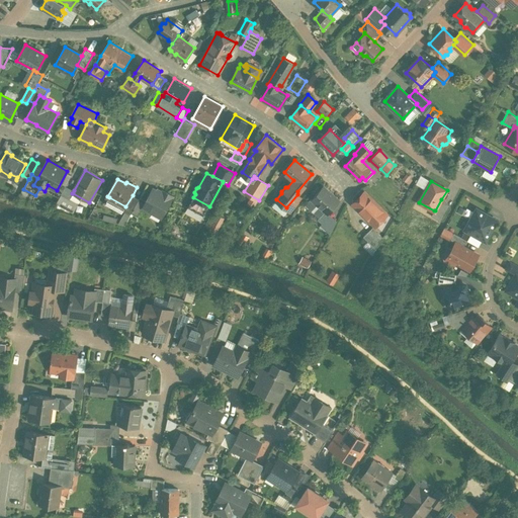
[(340,200),(324,185),(308,203),(319,213),(323,208),(328,213),(340,200)]
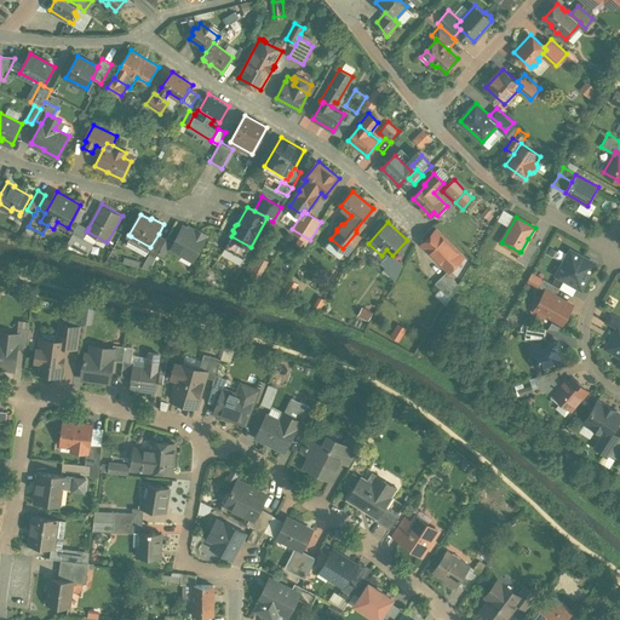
[(79,223),(72,236),(68,244),(86,253),(92,242),(84,237),(87,231),(86,231),(89,228),(79,223)]
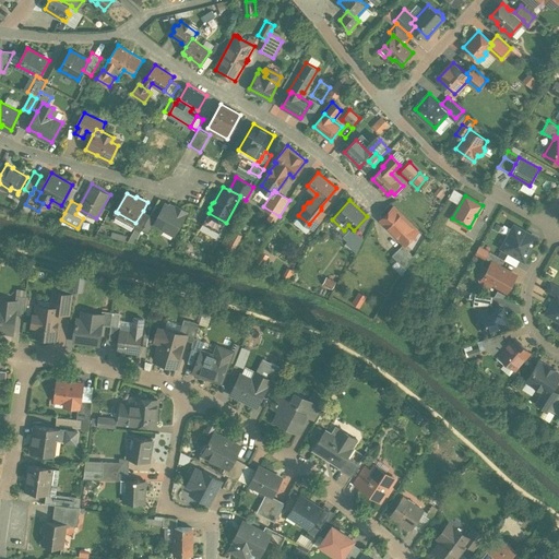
[(174,210),(170,207),(171,206),(166,204),(154,224),(165,229),(163,233),(171,238),(174,235),(187,212),(176,206),(174,210)]
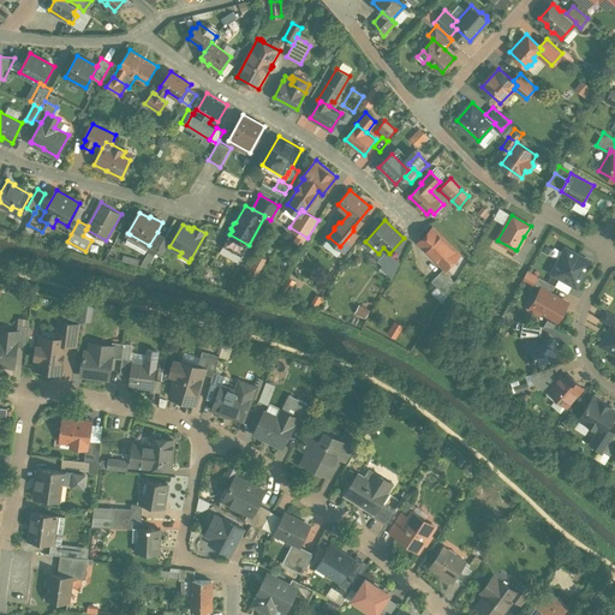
[(449,245),(433,227),(419,242),(436,258),(449,245)]
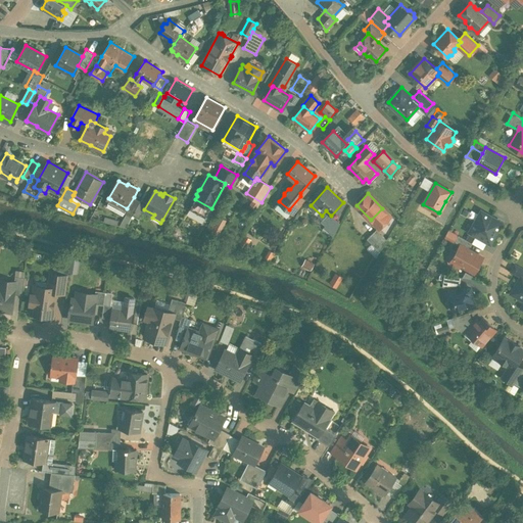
[(300,196),(289,209),(294,214),(305,200),(300,196)]
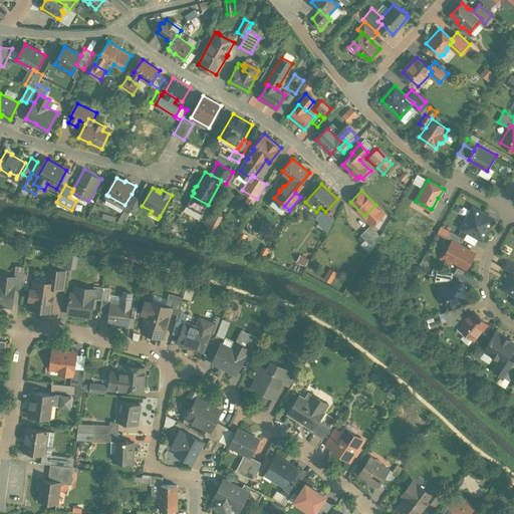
[(132,194),(124,205),(121,209),(122,210),(130,213),(131,212),(135,205),(139,198),(132,194)]
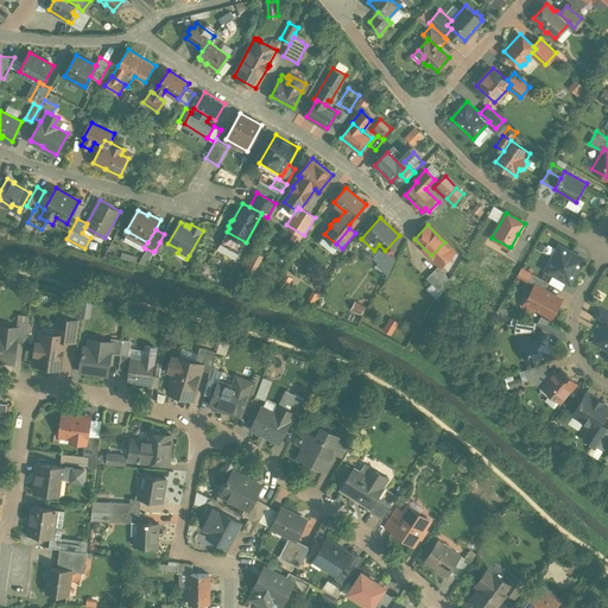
[(147,242),(128,232),(124,239),(144,249),(145,248),(144,247),(147,242)]
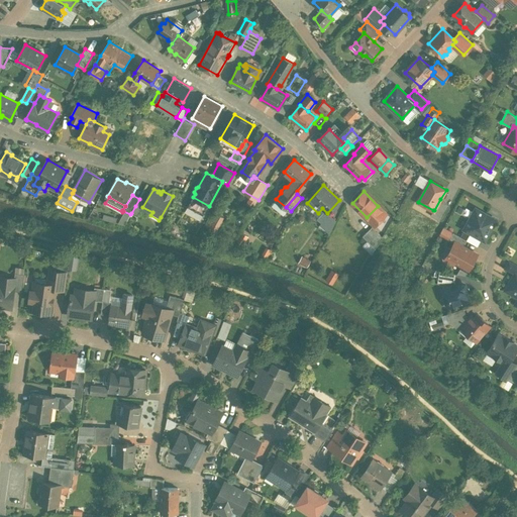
[(440,199),(434,210),(433,210),(431,215),(440,220),(449,204),(440,199)]
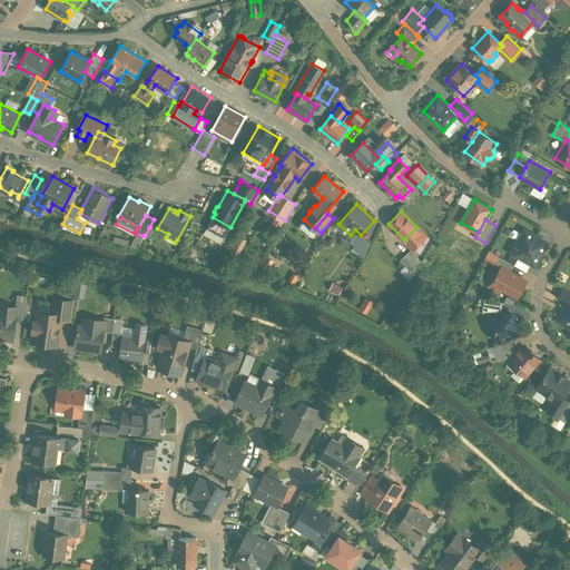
[(513,231),(507,226),(503,232),(510,235),(513,231)]
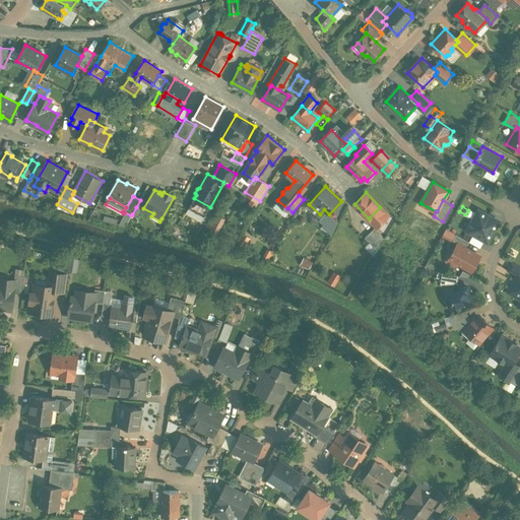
[(142,210),(136,207),(132,214),(138,217),(142,210)]
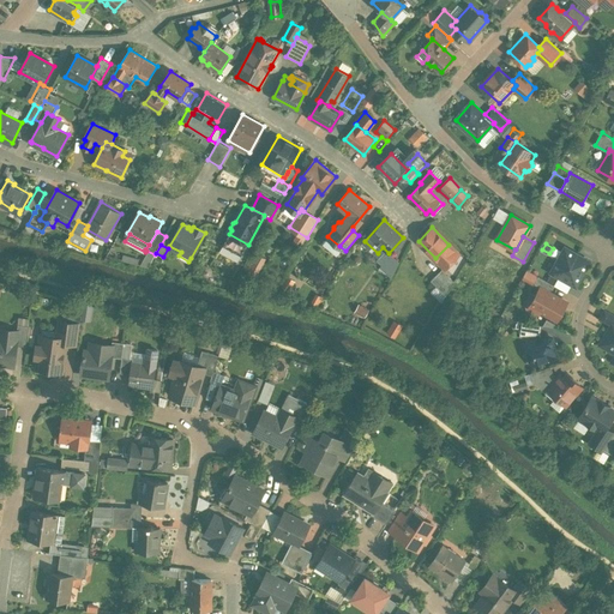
[(449,245),(435,258),(445,268),(458,253),(449,245)]
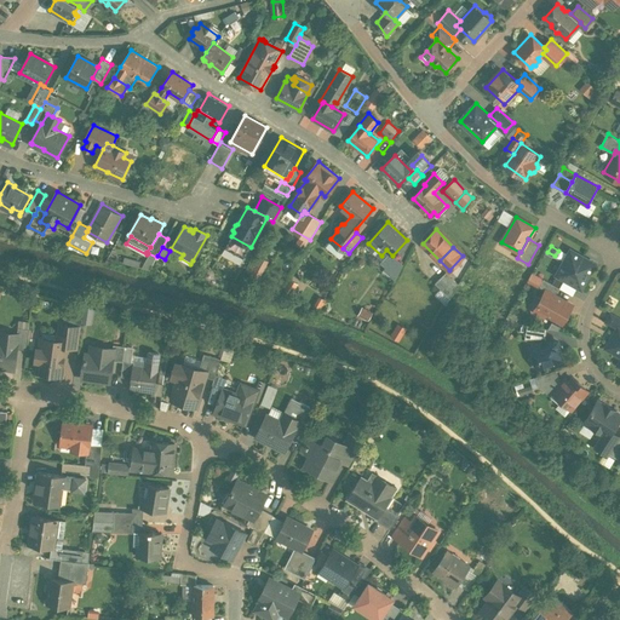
[(563,262),(589,276),(596,264),(570,250),(563,262)]
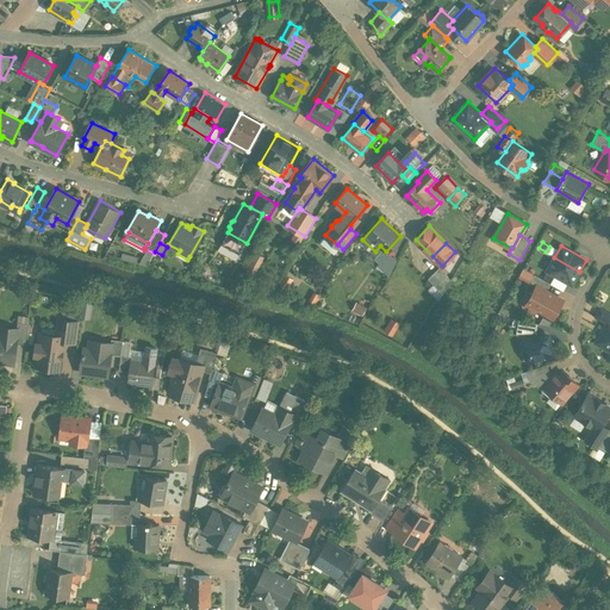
[(256,253),(243,277),(250,280),(263,257),(256,253)]
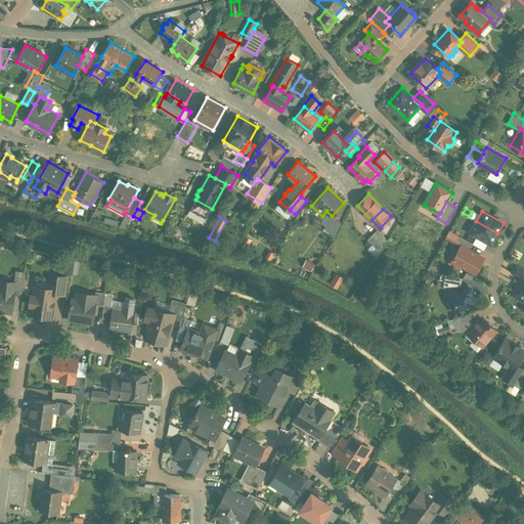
[(491,244),(497,233),(476,221),(470,231),(491,244)]
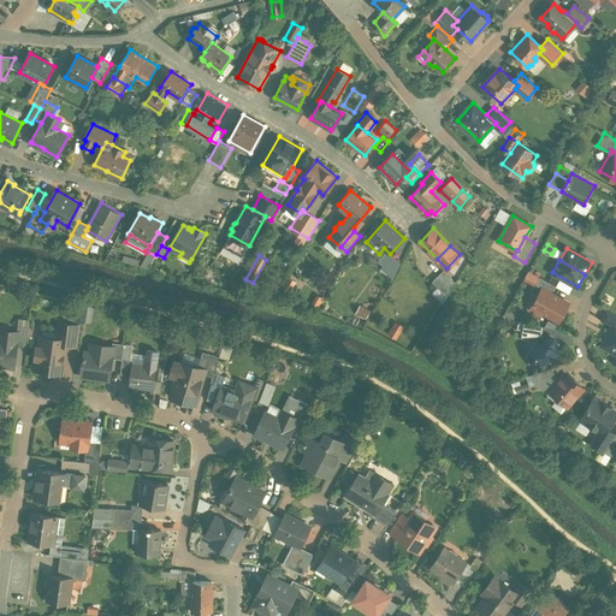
[(443,270),(432,280),(448,296),(456,283),(443,270)]
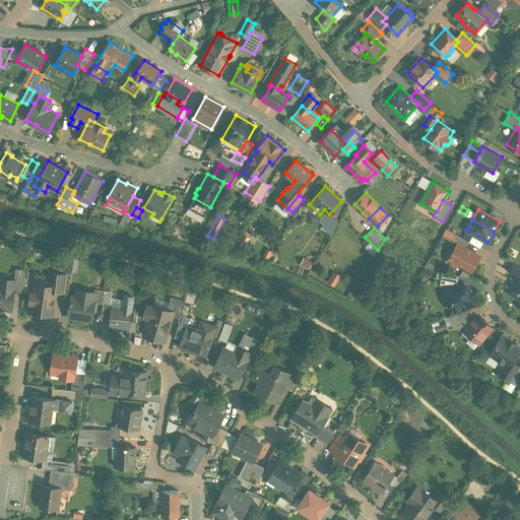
[(469,241),(456,234),(452,240),(458,243),(465,247),(469,241)]
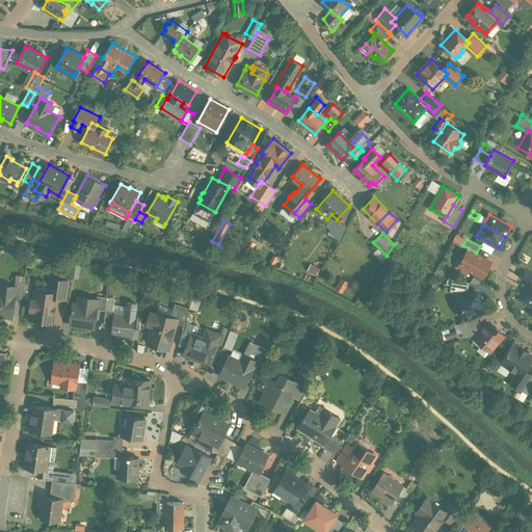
[(275,253),(268,247),(265,254),(272,258),(275,253)]
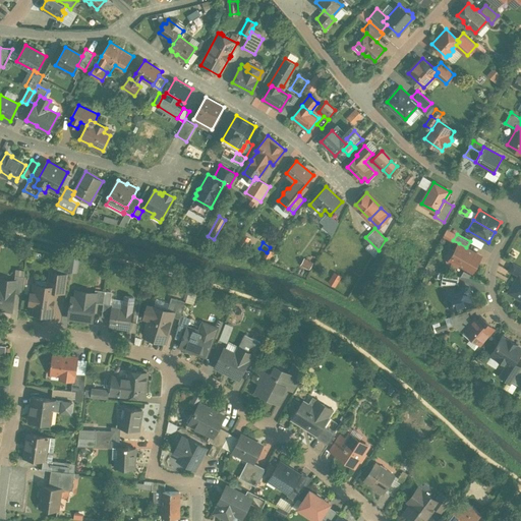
[(466,247),(459,243),(449,262),(457,266),(458,264),(472,271),(481,256),(466,247)]
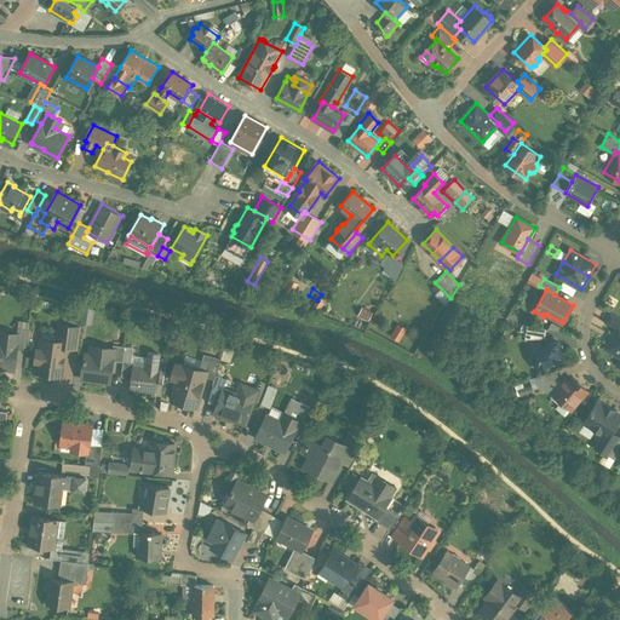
[(619,316),(610,311),(604,321),(618,328),(619,326),(619,316)]
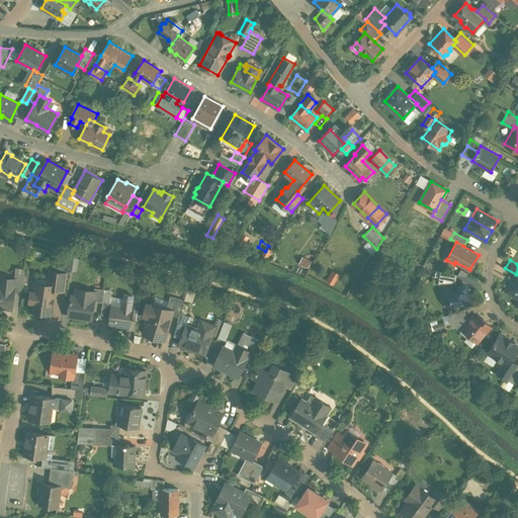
[(49,285),(45,284),(44,288),(34,287),(34,291),(31,291),(29,301),(32,303),(31,311),(53,314),(56,289),(58,271),(51,270),(49,285)]
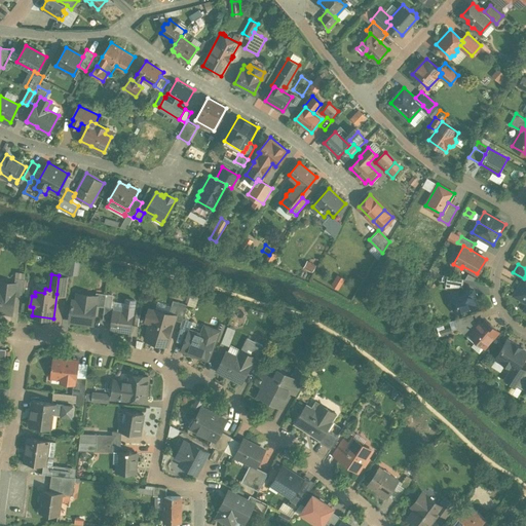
[(69,277),(59,275),(57,294),(67,296),(69,277)]
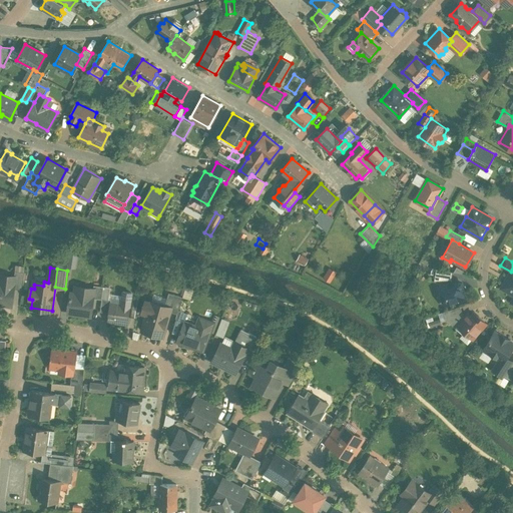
[(454,272),(436,269),(434,281),(452,280),(453,272),(454,272)]
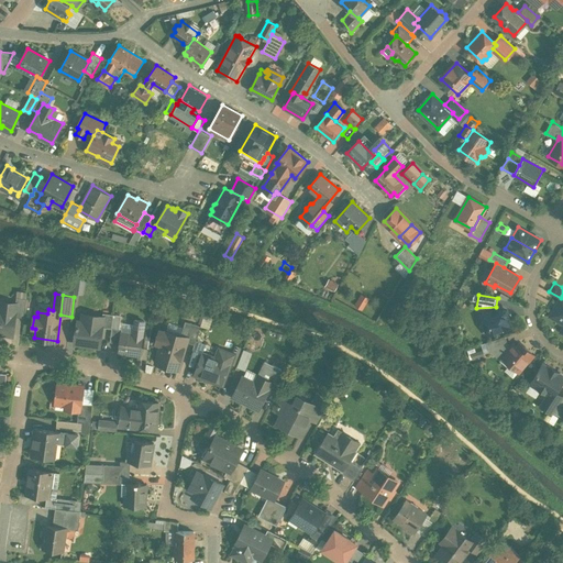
[(562,296),(561,298),(551,316),(562,322),(562,296)]
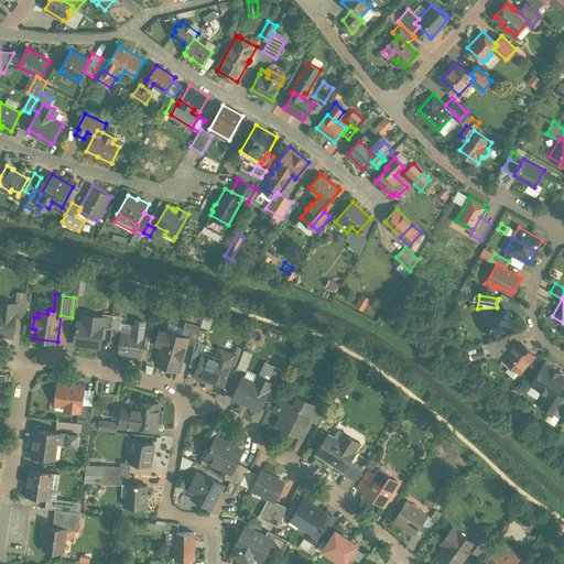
[(26,300),(17,297),(15,304),(17,304),(14,317),(24,318),(26,300)]
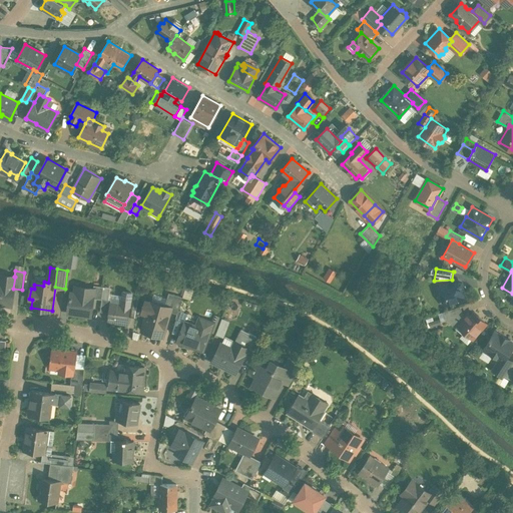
[(336,275),(330,271),(325,280),(331,283),(336,275)]
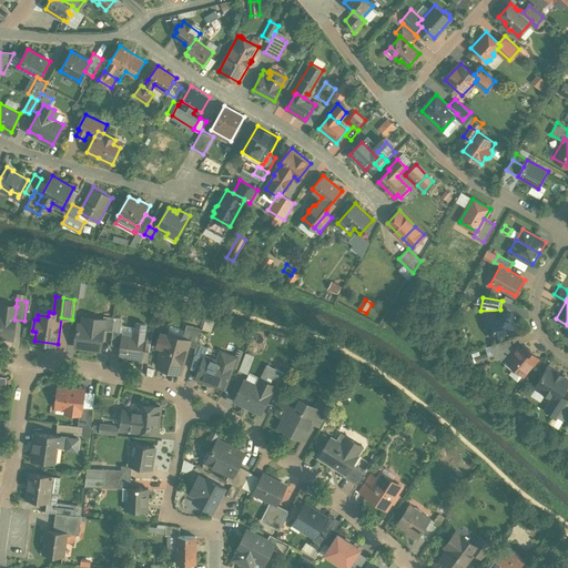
[(2,315),(0,314),(0,335),(12,337),(14,320),(17,306),(16,306),(3,305),(2,315)]
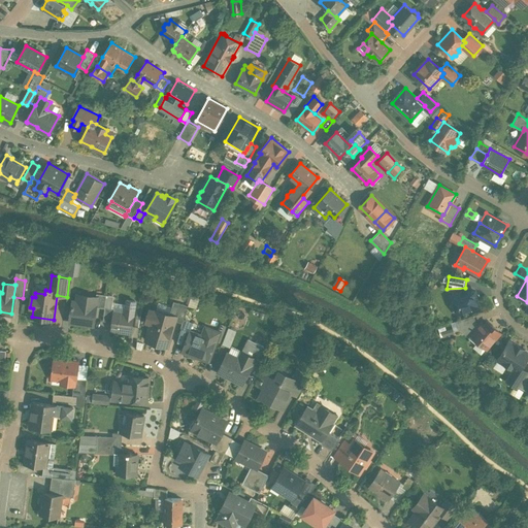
[(471,289),(468,290),(468,291),(456,295),(454,298),(457,304),(459,306),(461,311),(463,312),(468,310),(468,309),(479,305),(474,294),(475,293),(474,290),(471,289)]
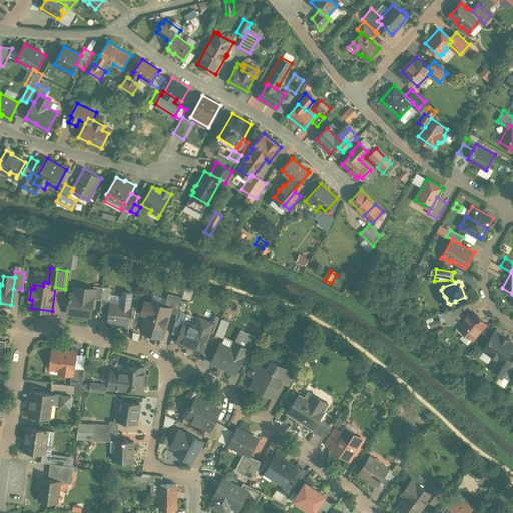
[(103,287),(94,286),(93,289),(94,289),(93,299),(102,300),(102,298),(103,287)]
